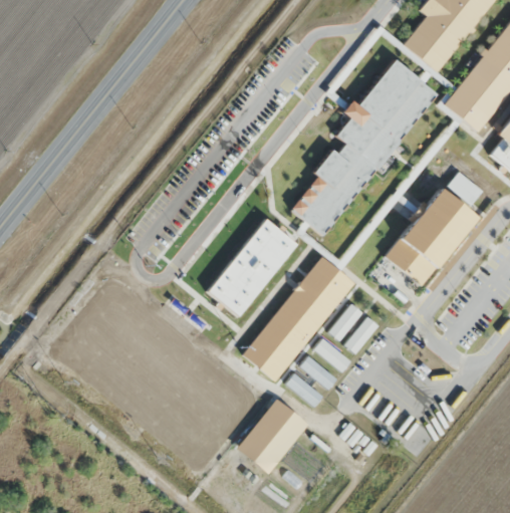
[(380,0),(359,0),(357,4),(368,14),(380,0)]
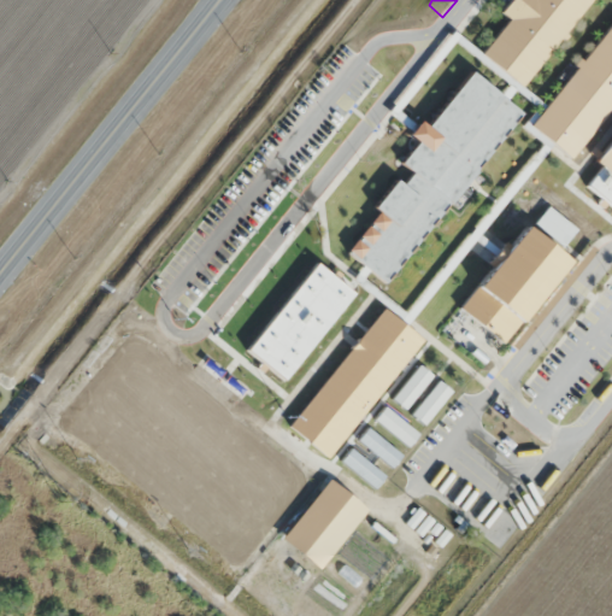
[(515,0),(595,0),(569,33),(572,35),(568,40),(565,37),(525,86),(484,53),(512,18),(505,12),(515,0)]
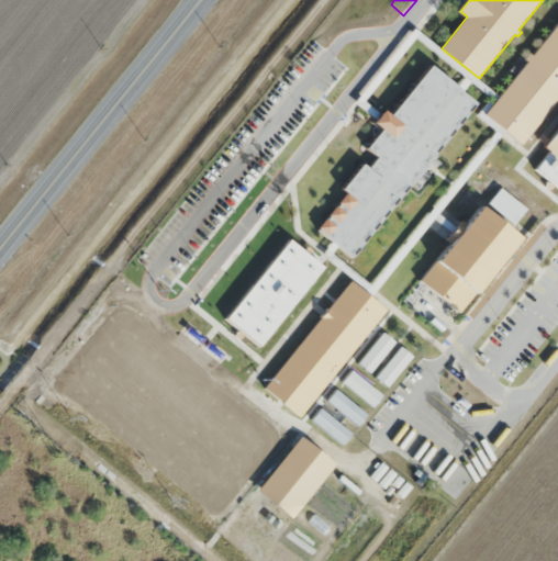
[(532,52),(534,54),(557,23),(557,101),(524,144),(486,114),(528,60),(526,58),(532,52)]
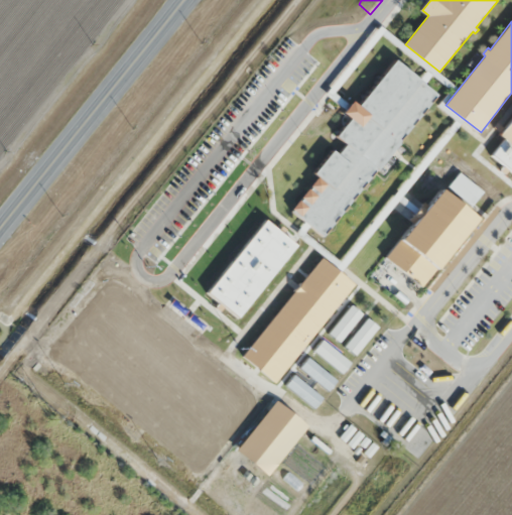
[(346,111),(354,101),(360,106),(397,60),(439,95),(402,141),(403,142),(380,170),(379,169),(325,236),(294,211),(295,209),(294,208),(300,200),(302,201),(304,198),(303,197),(310,187),(311,188),(313,186),(311,185),(318,176),(314,173),(334,150),(340,154),(348,144),(339,136),(354,118),(346,111)]
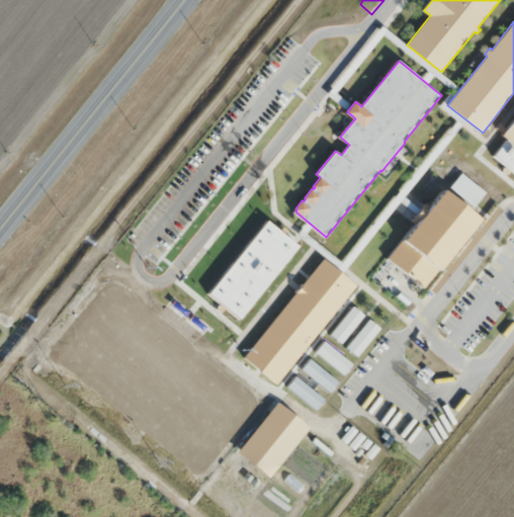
[(444,187),(482,218),(425,288),(388,258),(415,224),(412,222),(427,202),(430,205),(444,187)]
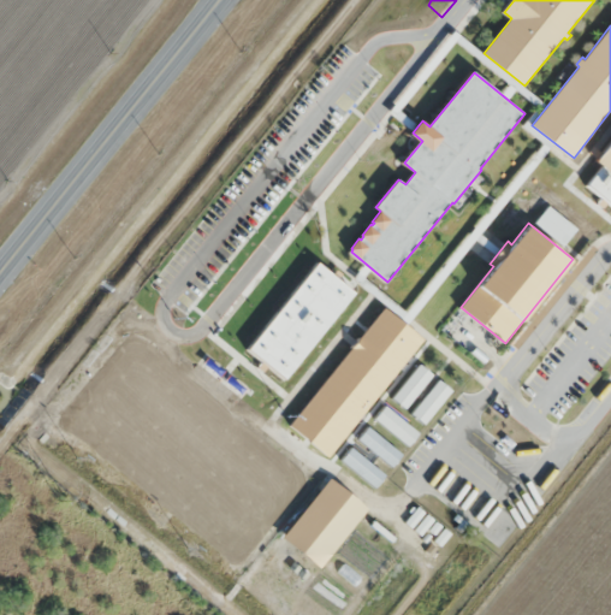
[(318,282),(353,309),(343,321),(308,294),(318,282)]
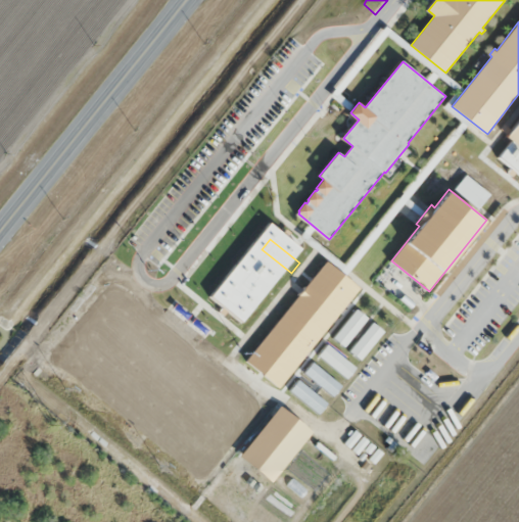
[(255,256),(285,280),(276,291),(246,268),(255,256)]
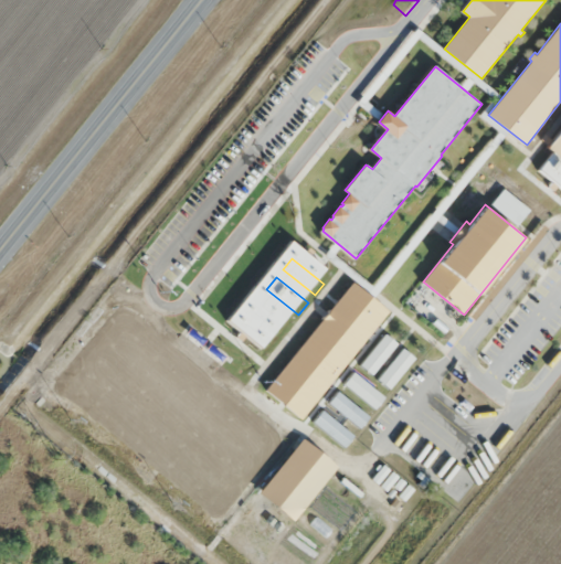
[(267,389),(355,282),(391,310),(304,418),(267,389)]
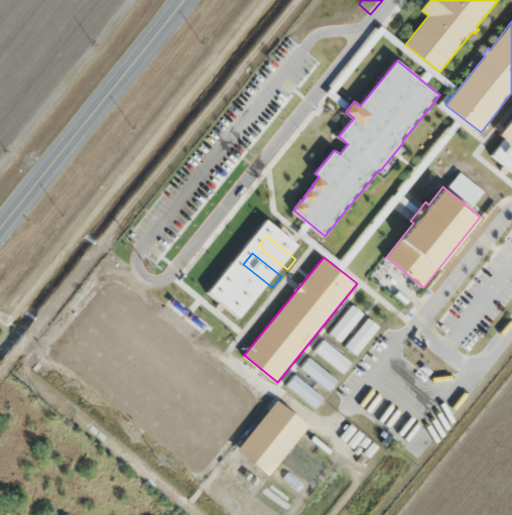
[(278,399),(310,425),(270,475),(238,449),(278,399)]
